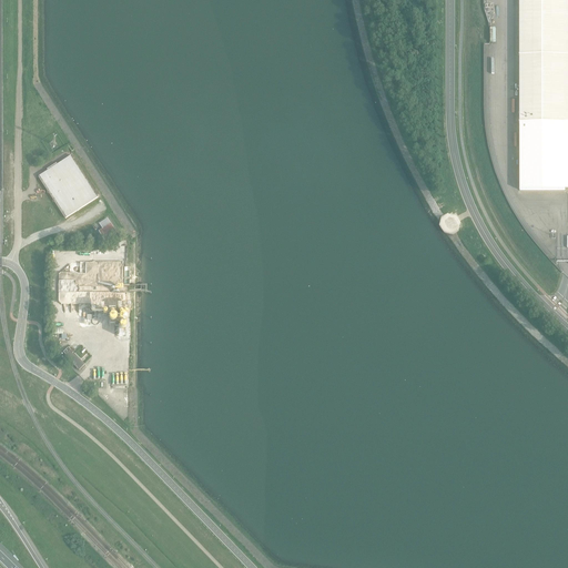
[(564,0),(519,0),(519,191),(565,191),(564,0)]
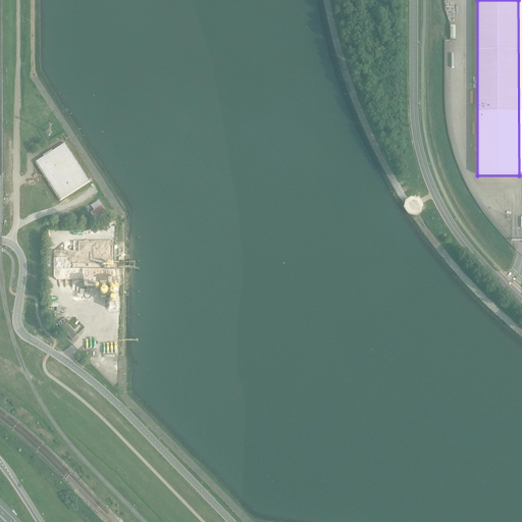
[(48,154),(35,163),(60,201),(90,181),(65,144),(50,153),(51,154),(49,156),(48,154)]
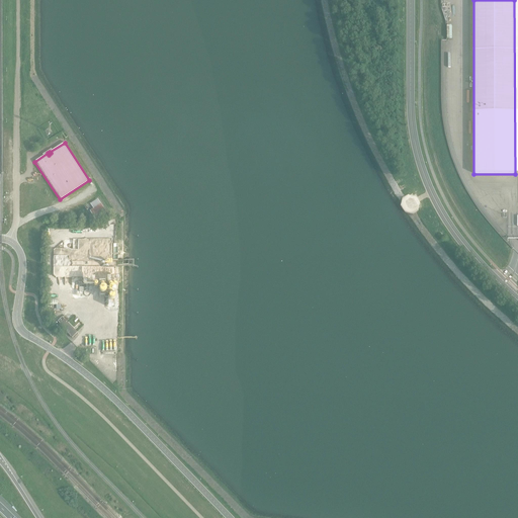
[(24,212),(33,209),(31,203),(22,206),(24,212)]
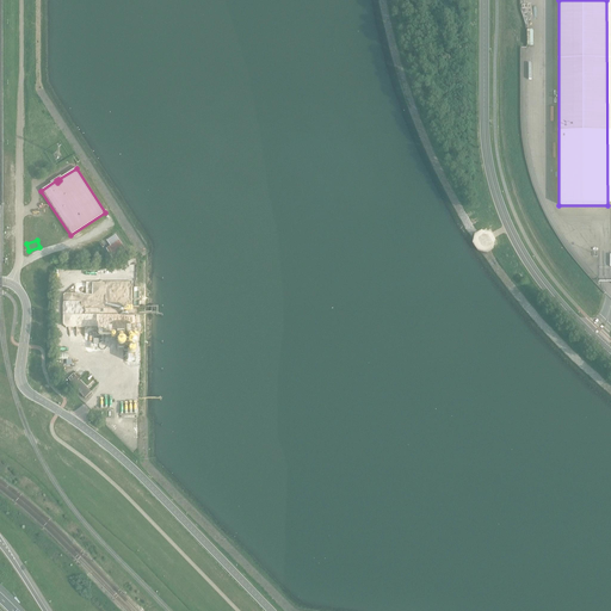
[(110,246),(106,250),(112,259),(125,251),(118,240),(110,246)]
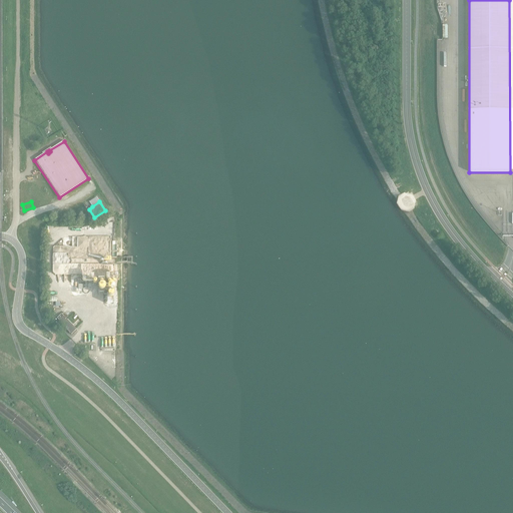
[(58,322),(71,335),(76,330),(73,327),(72,327),(70,325),(71,325),(61,314),(57,319),(59,321),(58,322)]
